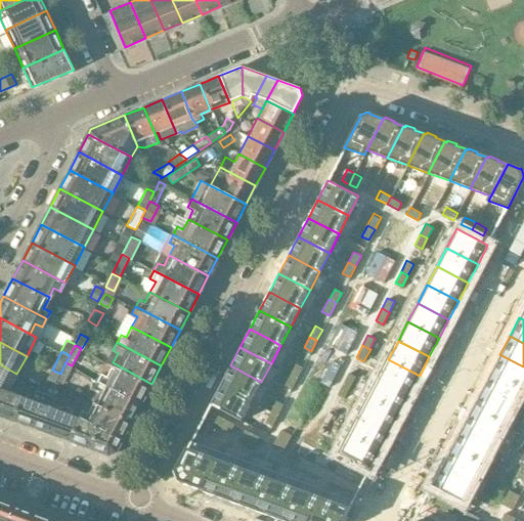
[(523,366),(499,354),(490,373),(521,389),(523,383),(523,366)]
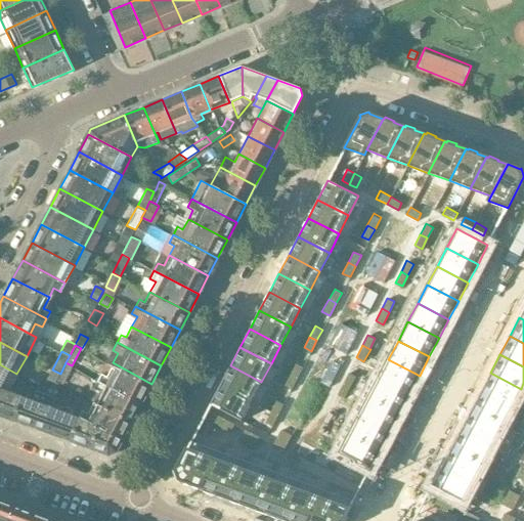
[(388,359),(379,378),(409,394),(420,376),(388,359)]
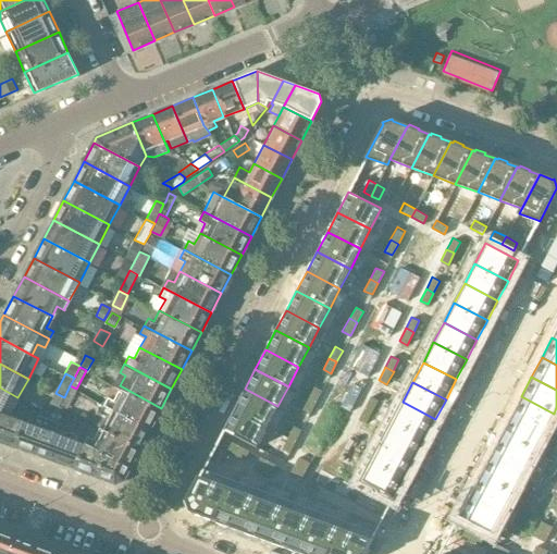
[(67,408),(76,389),(70,385),(64,397),(61,405),(67,408)]
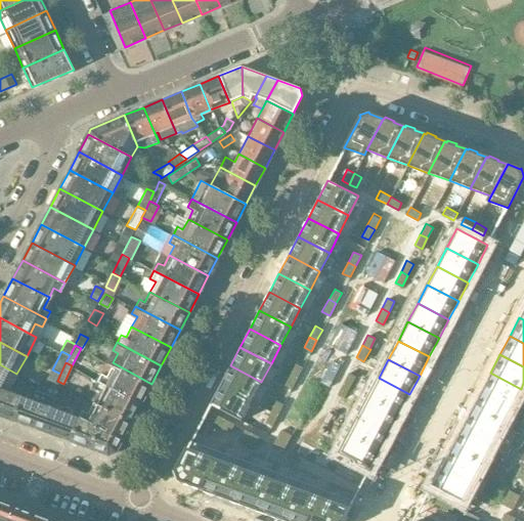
[(151,384),(113,362),(106,374),(101,371),(98,378),(142,401),(151,384)]
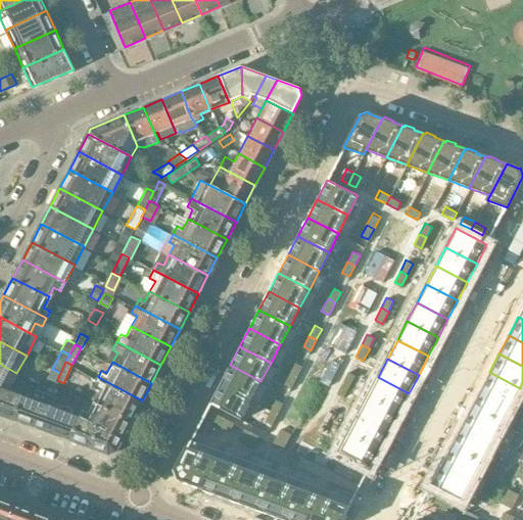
[(295,362),(289,373),(296,376),(302,366),(295,362)]
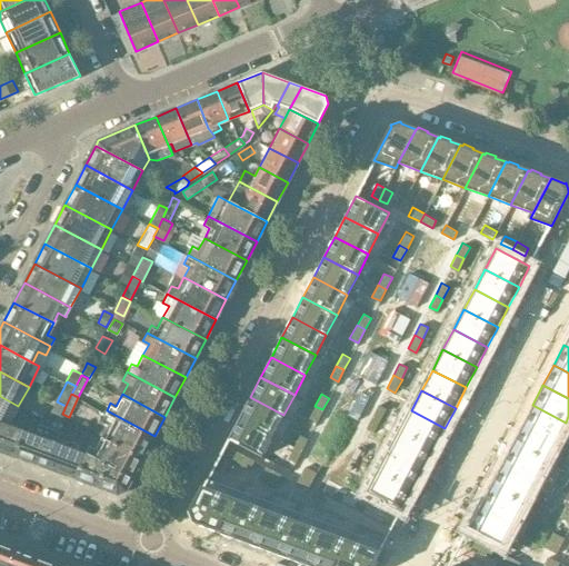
[(18,406),(0,396),(0,420),(1,421),(9,425),(18,406)]
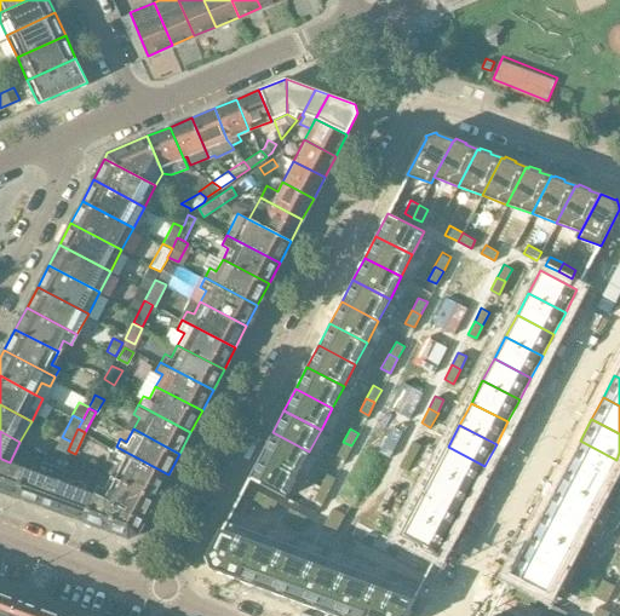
[(273,432),(262,454),(298,473),(309,452),(273,432)]
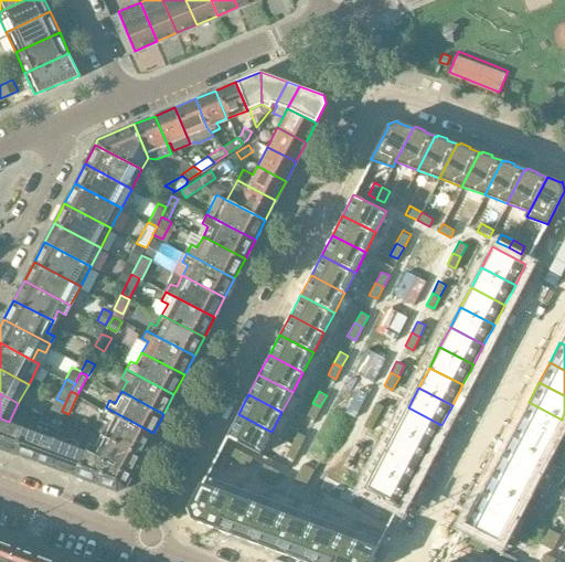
[(62,411),(65,403),(56,399),(48,417),(56,422),(62,411)]
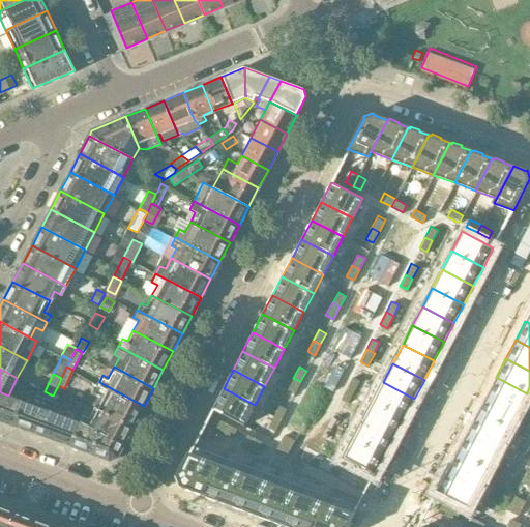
[(353,374),(347,386),(355,390),(361,379),(353,374)]
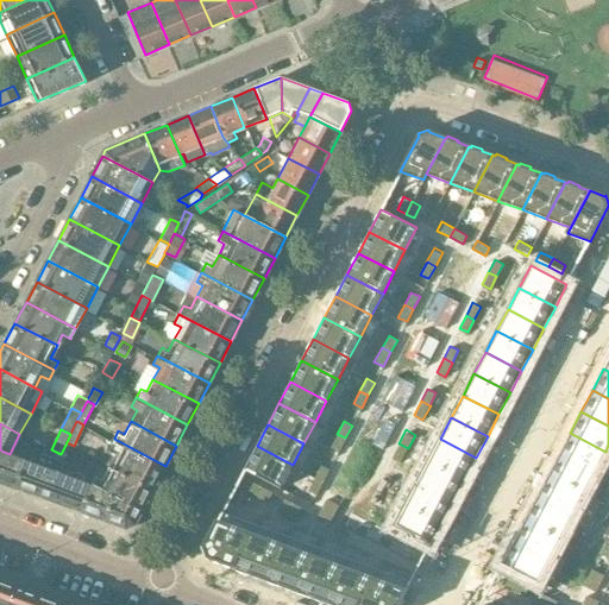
[(337,433),(330,447),(338,452),(345,438),(337,434),(337,433)]
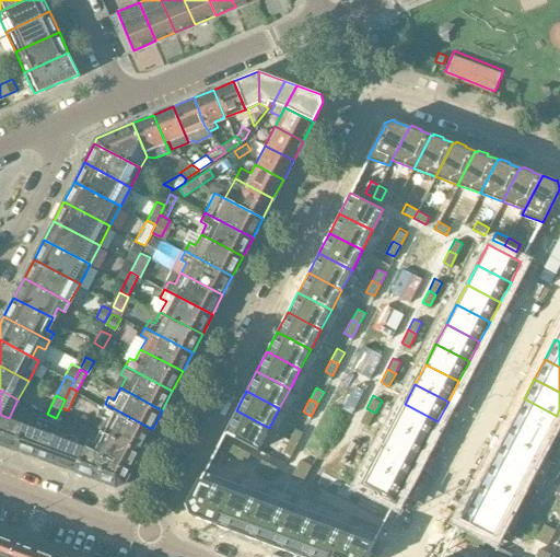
[(524,398),(513,418),(547,436),(557,416),(524,398)]
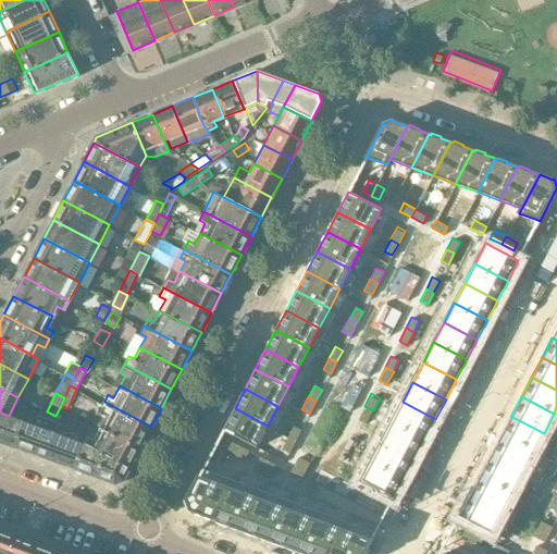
[(151,427),(104,402),(99,410),(106,414),(99,425),(140,446),(151,427)]
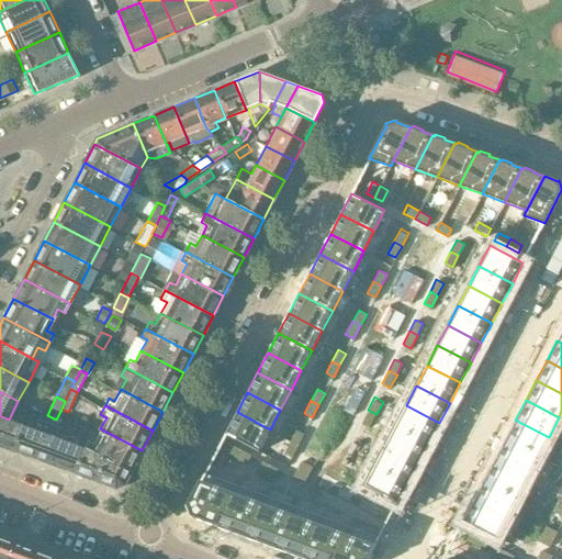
[(406,405),(395,425),(429,443),(439,423),(406,405)]
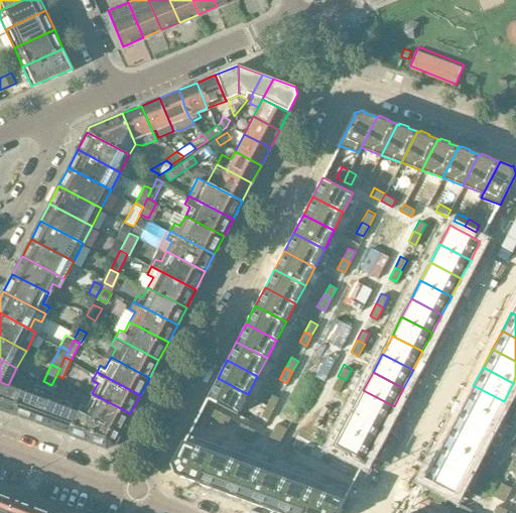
[(57,388),(62,378),(56,375),(51,385),(57,388)]
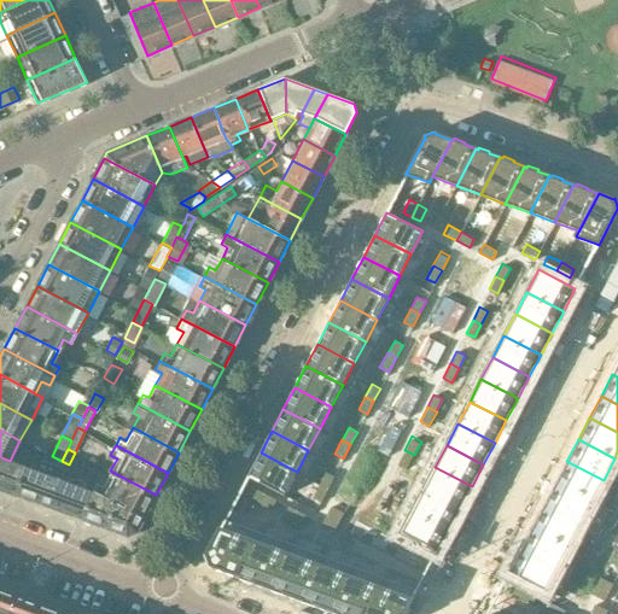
[(404,450),(397,465),(406,469),(414,455),(404,450)]
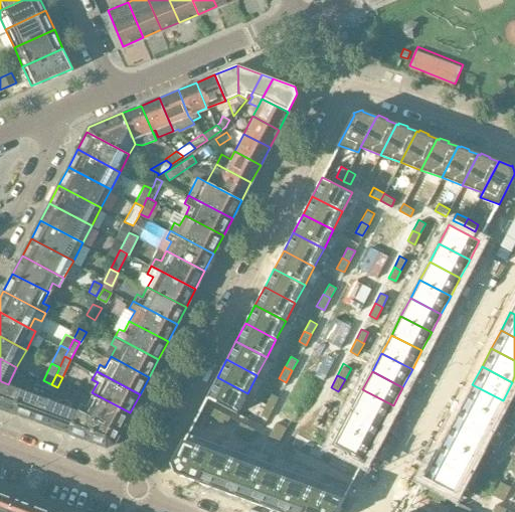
[(217,377),(207,396),(208,397),(220,403),(233,410),(237,412),(247,393),(217,377)]
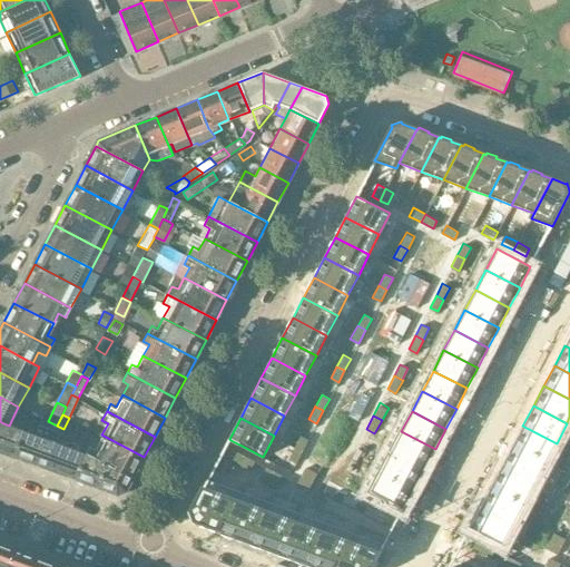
[(0,450),(12,455),(21,430),(9,426),(1,422),(0,424),(0,450)]
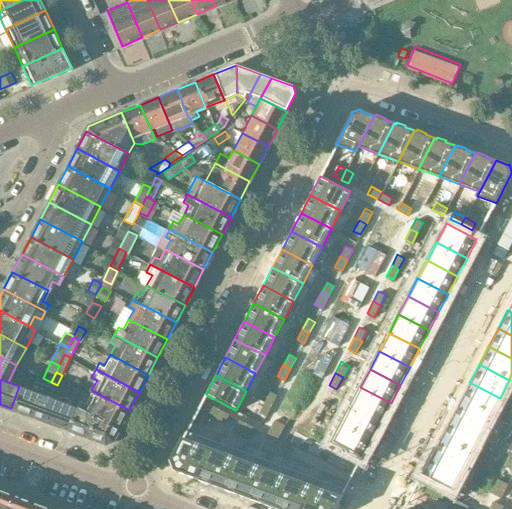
[(469,382),(460,400),(490,416),(500,398),(469,382)]
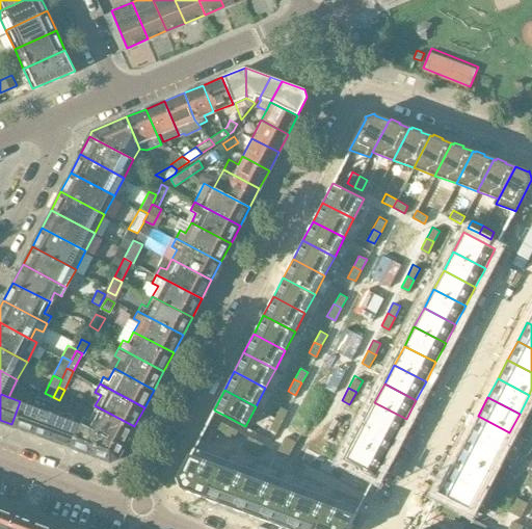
[(49,412),(20,401),(11,424),(41,435),(49,412)]
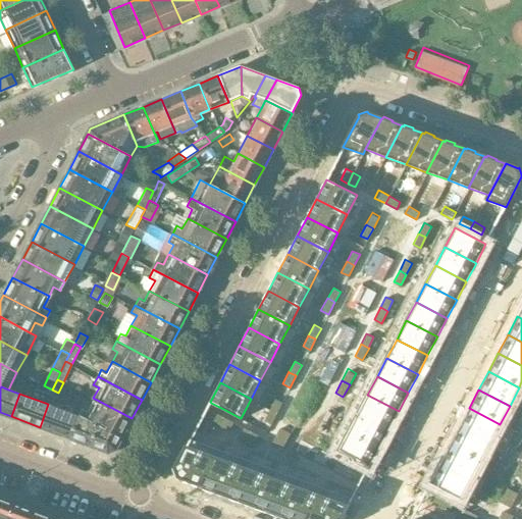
[(367,395),(358,413),(388,429),(399,411),(367,395)]
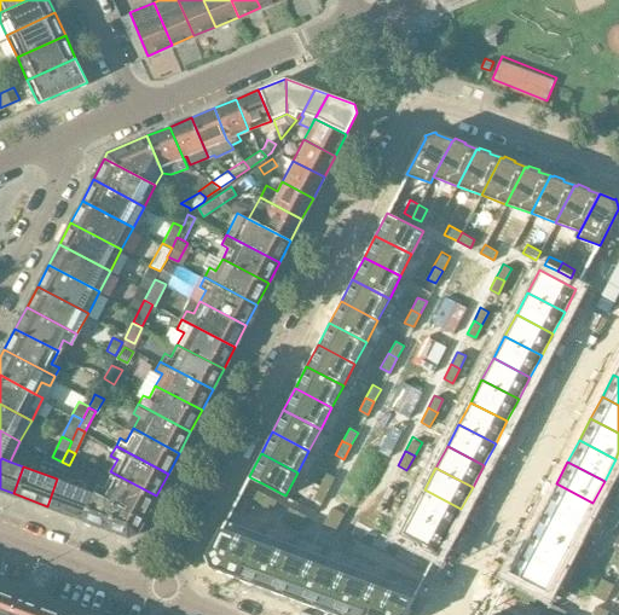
[(327,470),(319,485),(329,489),(336,475),(327,470)]
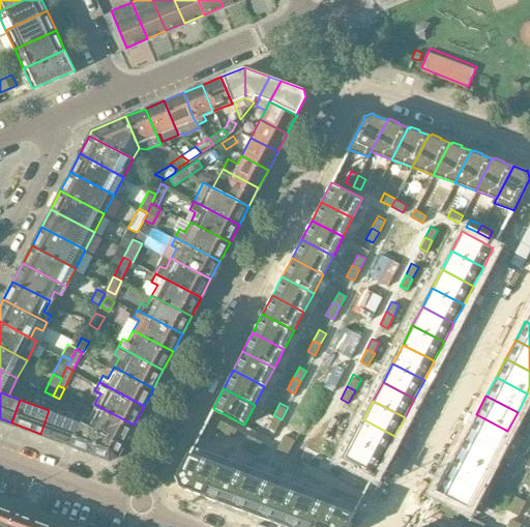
[(134,425),(94,404),(89,415),(83,412),(79,420),(81,421),(124,444),(134,425)]
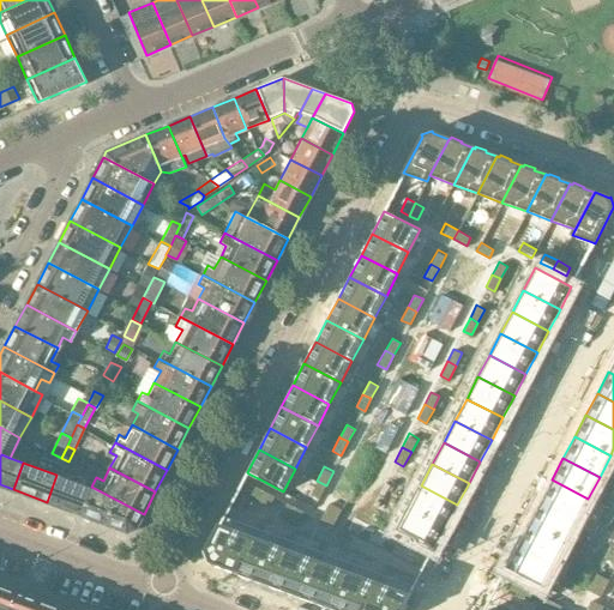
[(248,473),(244,483),(258,490),(263,481),(248,473)]
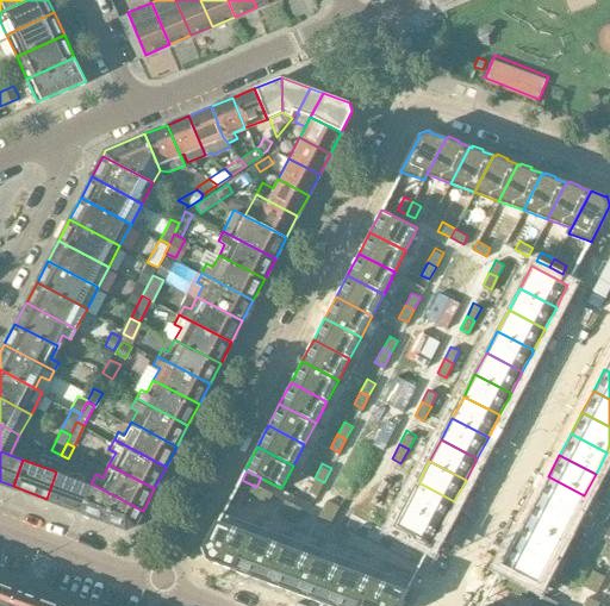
[(91,483),(56,472),(47,499),(83,512),(93,485),(91,483)]
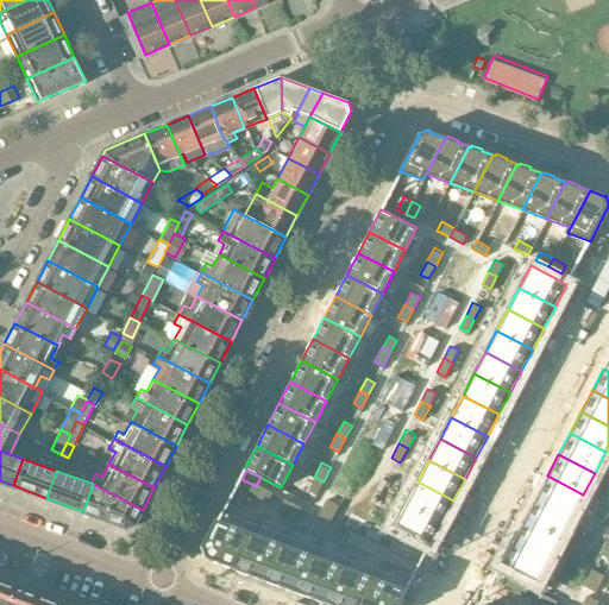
[(382,474),(376,487),(384,492),(390,479),(382,474)]
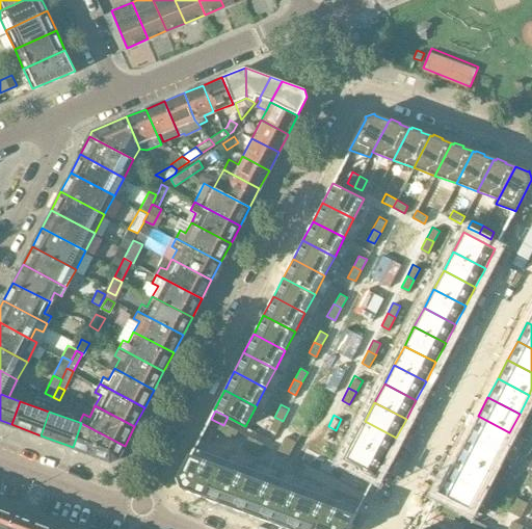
[(478,416),(468,435),(500,451),(509,432),(478,416)]
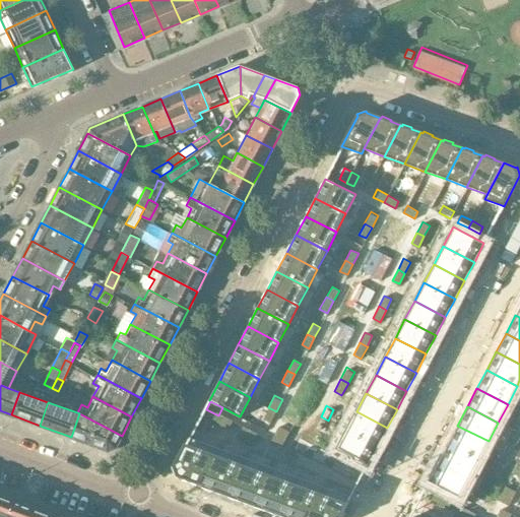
[(222,407),(218,415),(232,423),(236,414),(222,407)]
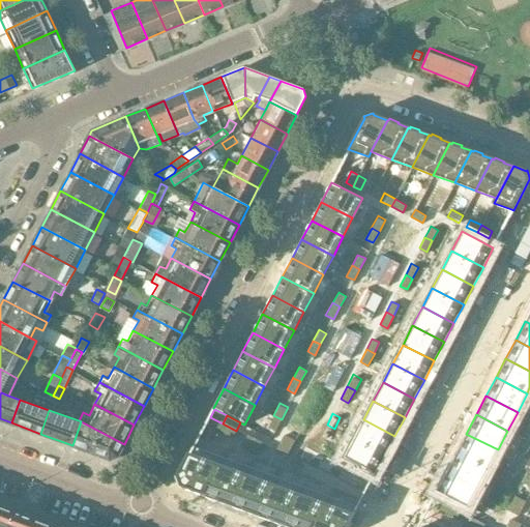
[(273,415),(267,428),(274,432),(282,419),(273,415)]
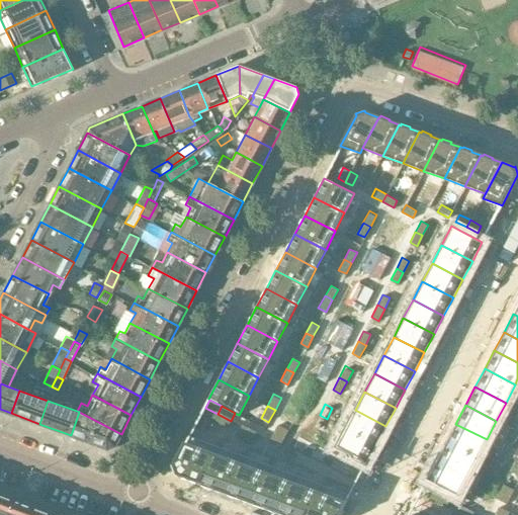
[(355,410),(346,428),(376,444),(385,426),(355,410)]
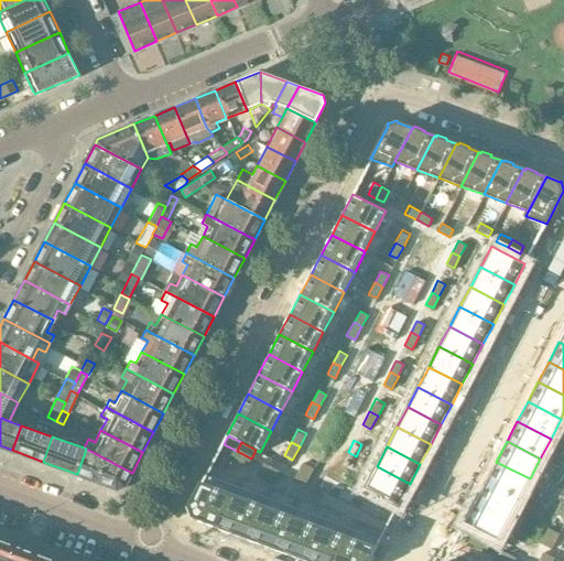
[(132,473),(86,449),(77,474),(117,488),(126,486),(132,473)]
